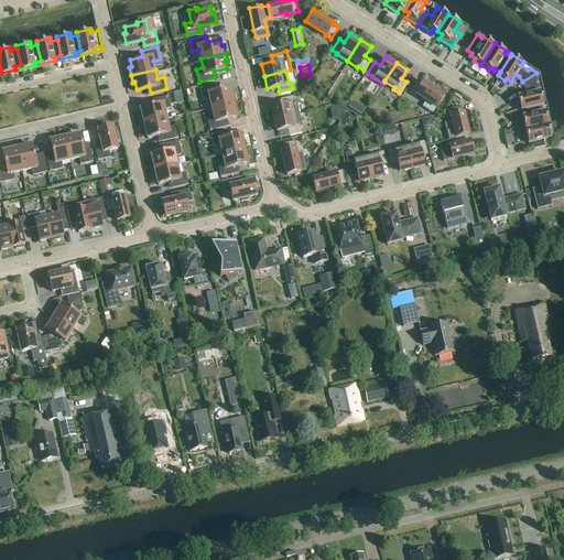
[(523,107),(541,104),(543,103),(540,89),(538,89),(535,81),(538,79),(537,73),(522,82),(527,87),(528,92),(518,94),(519,99),(517,100),(518,108),(523,107)]
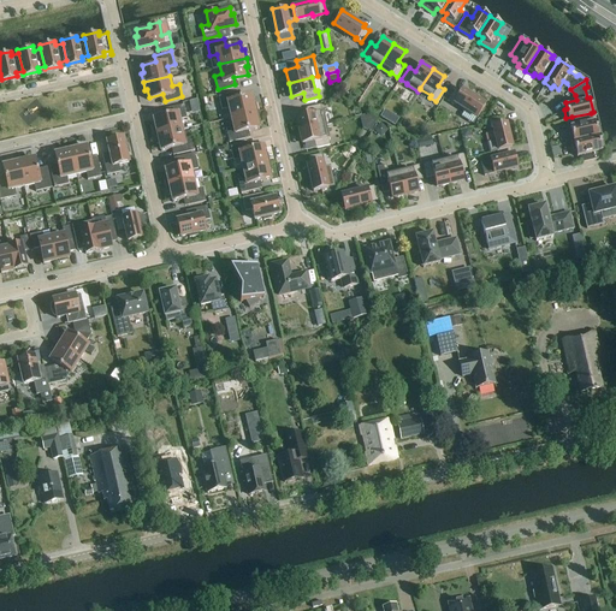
[(455,85),(448,98),(454,101),(454,100),(465,107),(461,113),(473,120),(477,114),(485,102),(462,87),(461,89),(455,85)]
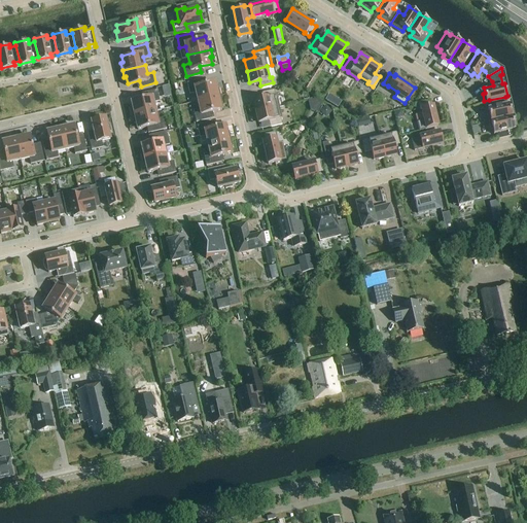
[(196,90),(198,98),(220,93),(219,85),(217,86),(215,79),(204,82),(202,76),(187,80),(189,91),(196,90)]
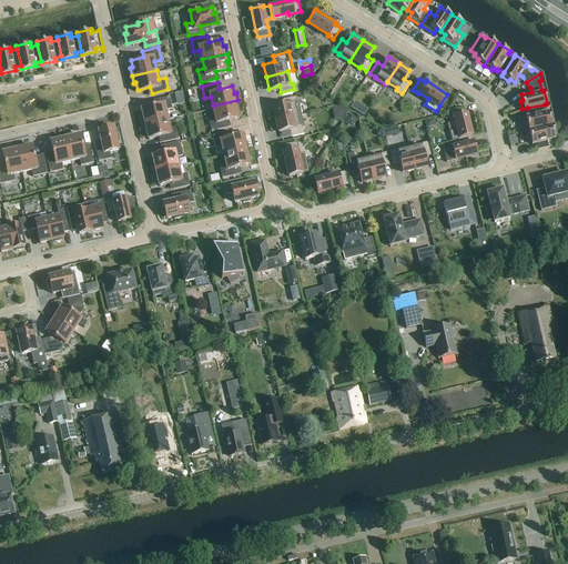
[(141,114),(142,122),(168,117),(165,108),(172,106),(169,93),(153,98),(154,104),(141,107),(143,113),(141,114)]
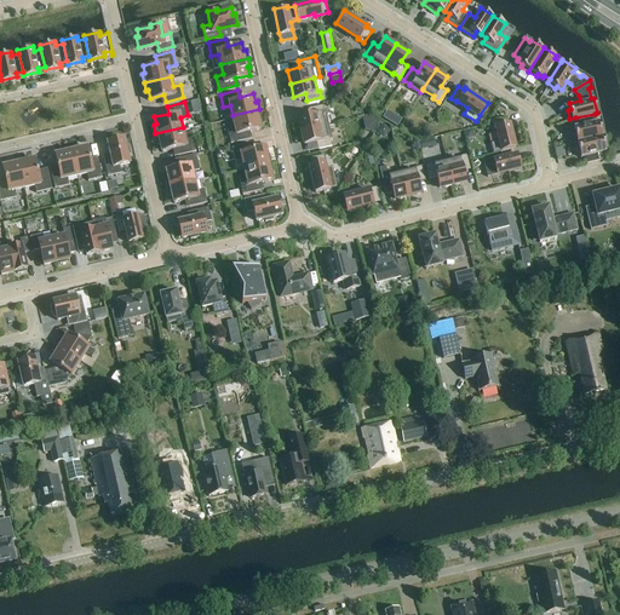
[(298,115),(302,128),(328,122),(325,109),(323,109),(322,102),(308,105),(310,113),(298,115)]
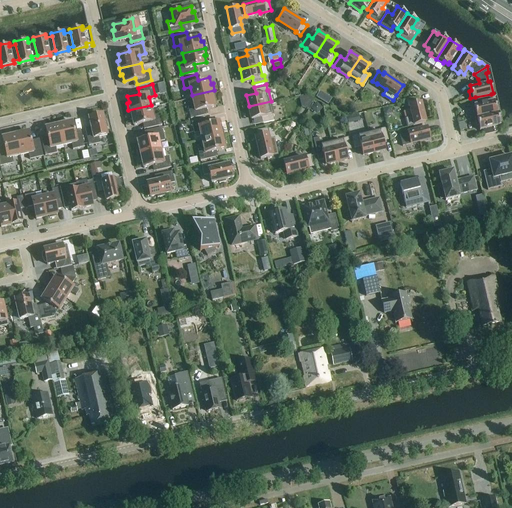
[(214,90),(192,95),(194,103),(188,105),(190,116),(205,112),(204,107),(215,104),(214,98),(216,97),(214,90)]
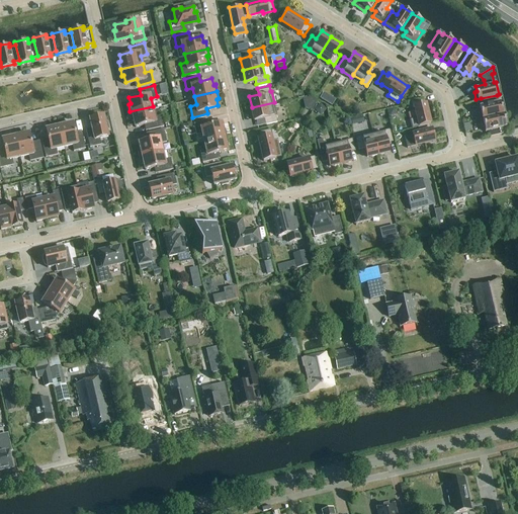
[(332,103),(336,97),(329,93),(325,99),(332,103)]
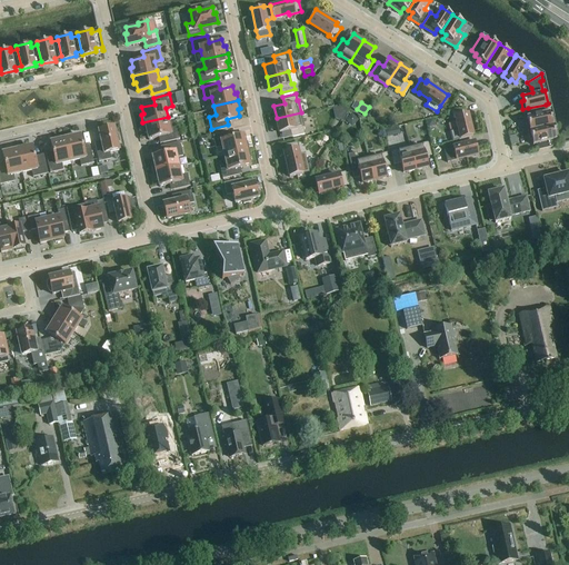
[(342,119),(349,108),(341,103),(332,106),(335,116),(336,116),(342,119)]
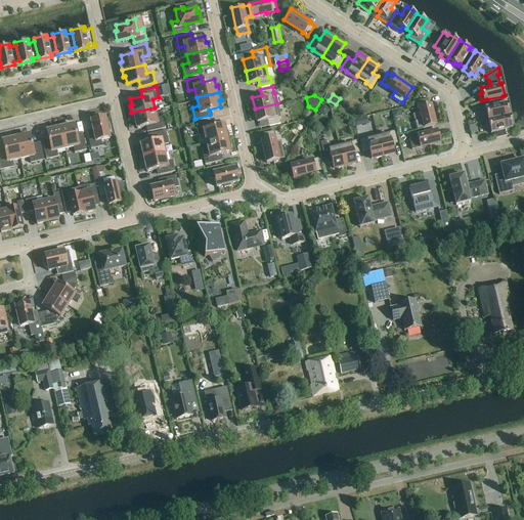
[(428,96),(417,99),(418,106),(418,105),(419,105),(422,117),(415,118),(417,127),(423,126),(424,125),(434,123),(435,123),(430,102),(428,96)]
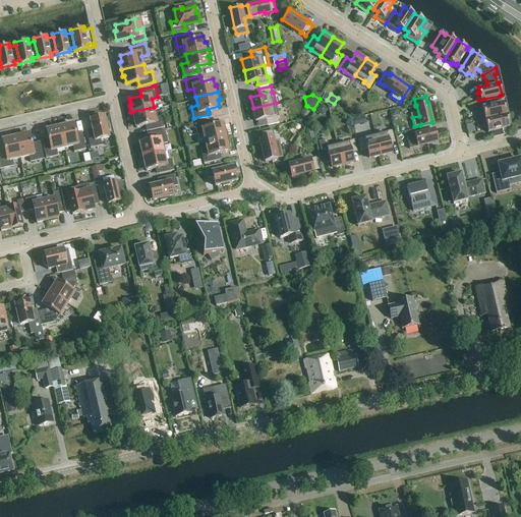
[(481,111),(482,118),(506,113),(503,101),(501,101),(500,96),(483,99),(484,105),(482,105),(483,110),(481,111)]
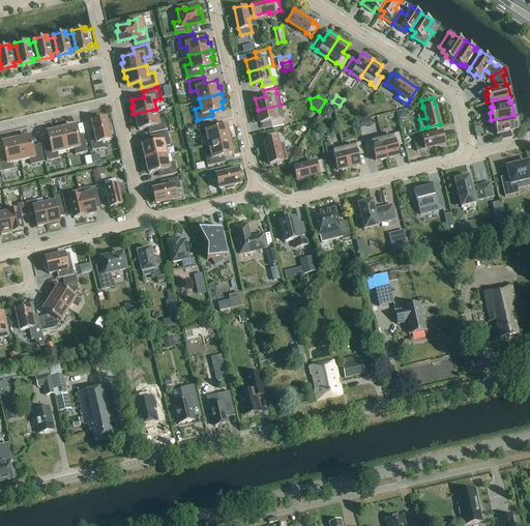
[(281,105),(258,110),(260,121),(270,119),(271,125),(284,122),(283,116),(281,105)]
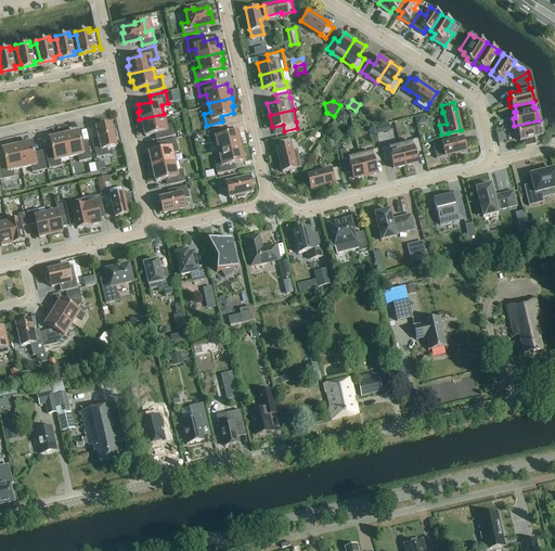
[(164,114),(139,119),(141,127),(143,127),(144,133),(157,130),(158,137),(175,133),(171,122),(166,123),(164,114)]
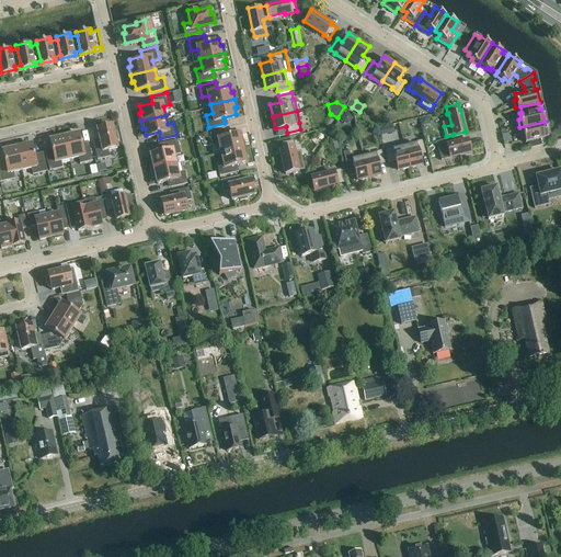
[(117,145),(115,137),(118,137),(116,129),(114,131),(112,123),(111,123),(111,121),(103,123),(104,125),(98,126),(100,139),(94,140),(98,157),(110,154),(109,147),(117,145)]
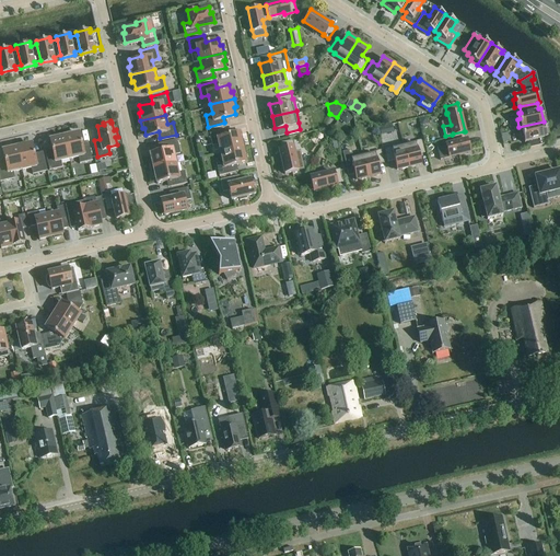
[(544,122),(518,127),(521,136),(523,135),(524,140),(527,139),(528,146),(541,142),(540,136),(547,135),(544,122)]
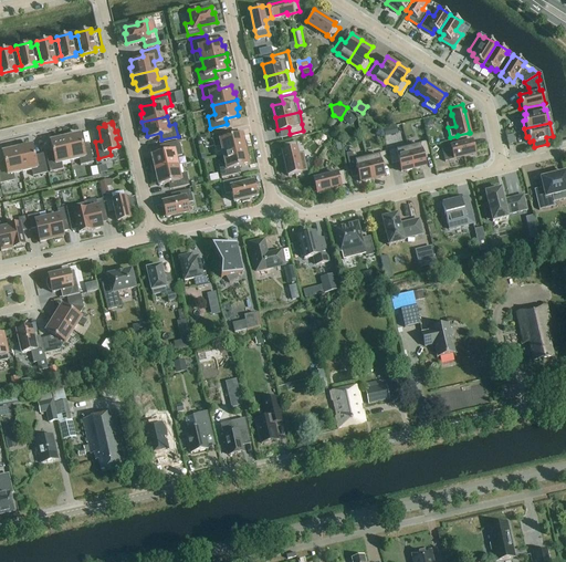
[(221,143),(223,152),(248,146),(245,138),(243,139),(242,132),(229,135),(228,128),(211,133),(215,145),(221,143)]
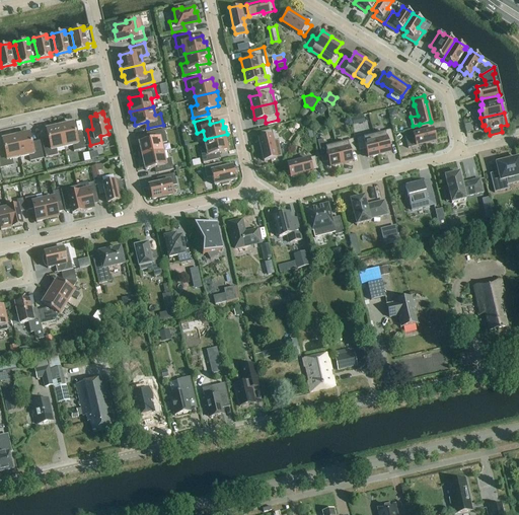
[(66,120),(59,122),(64,144),(73,143),(74,148),(85,146),(82,131),(76,133),(73,121),(67,123),(66,120)]
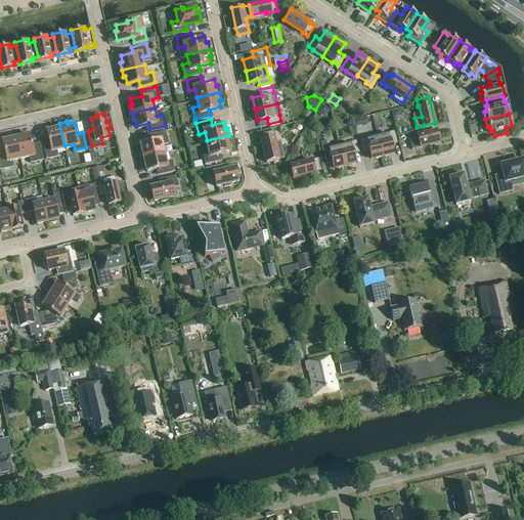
[(64,145),(59,123),(52,125),(53,127),(46,128),(49,140),(43,141),(46,157),(58,154),(56,147),(64,145)]
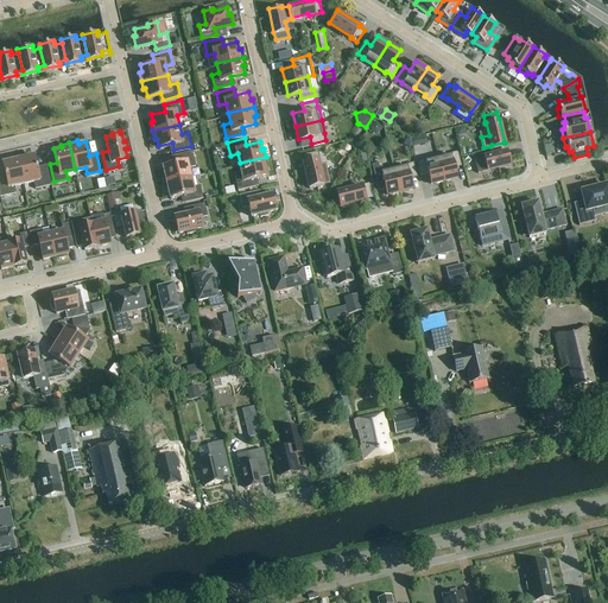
[(505,150),(504,143),(491,146),(492,153),(475,157),(477,170),(511,163),(507,150),(505,150)]
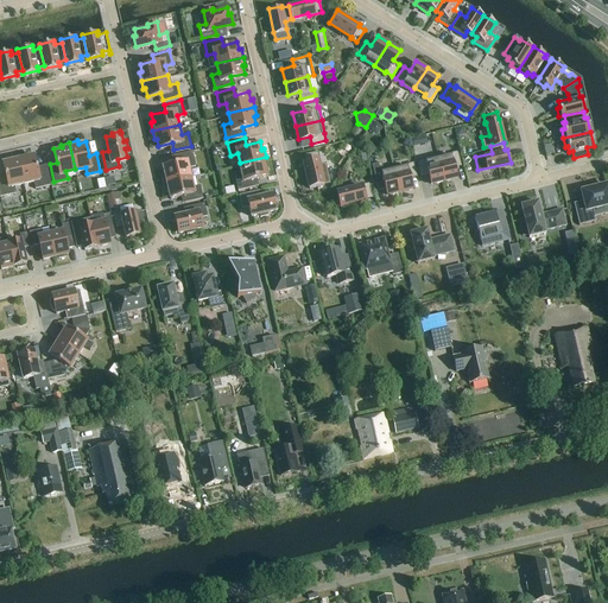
[(162,172),(164,181),(191,175),(189,165),(195,163),(192,148),(175,152),(177,162),(163,164),(165,172),(162,172)]
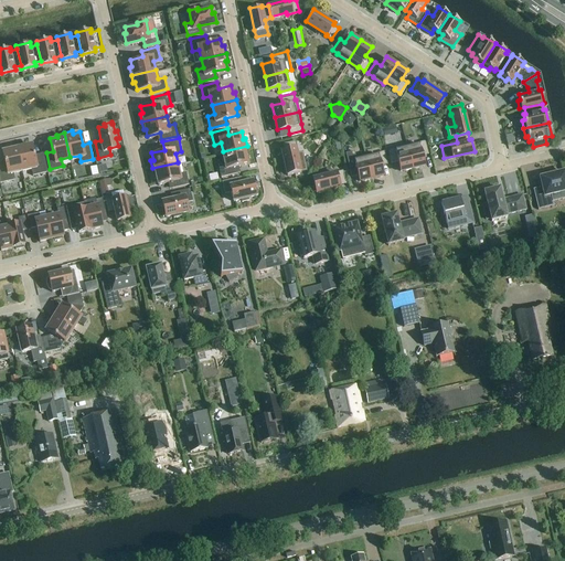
[(284,148),(281,148),(287,172),(301,169),(307,168),(302,149),(297,150),(296,146),(297,145),(295,138),(283,141),(284,148)]
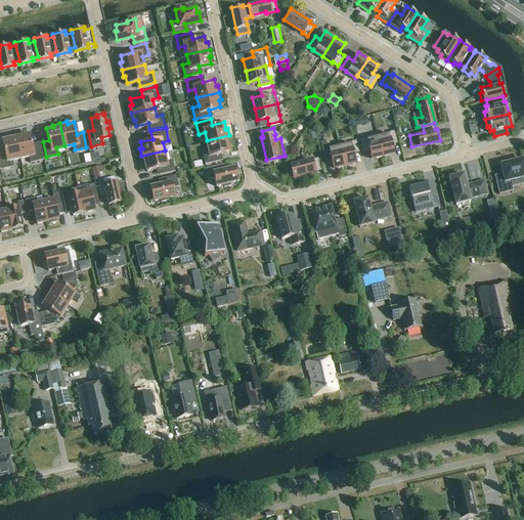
[(389,131),(378,134),(383,154),(394,152),(391,141),(397,140),(394,128),(388,129),(389,131)]
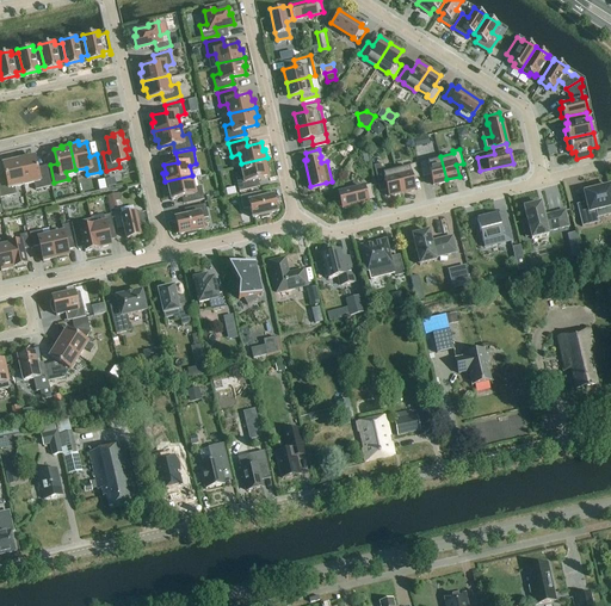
[(26,153),(18,155),(24,181),(34,180),(36,186),(51,183),(48,166),(37,168),(35,154),(28,155),(26,153)]
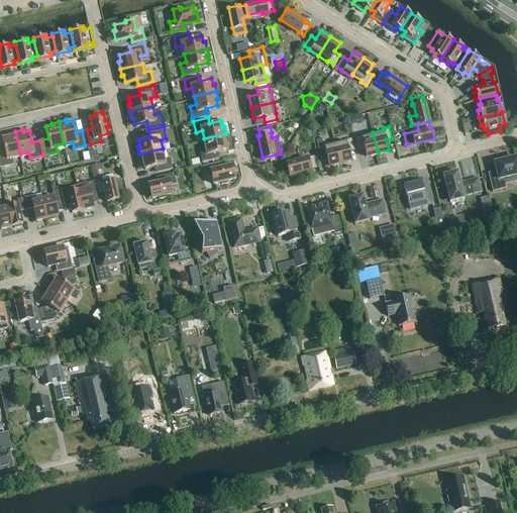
[(20,154),(15,131),(8,133),(8,135),(2,136),(5,148),(0,148),(0,165),(13,162),(12,156),(20,154)]
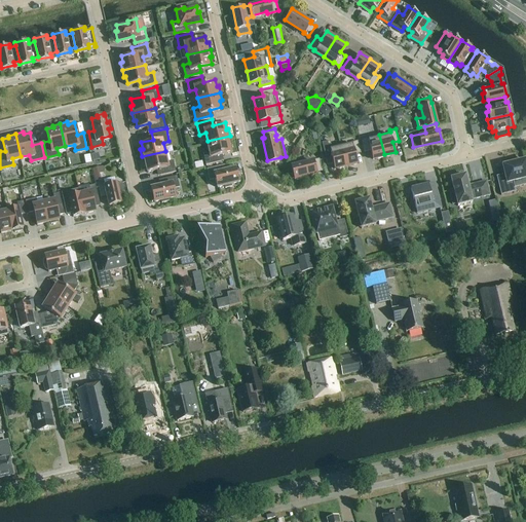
[(384,154),(379,135),(368,138),(368,136),(362,137),(365,149),(371,147),(373,157),(384,154)]
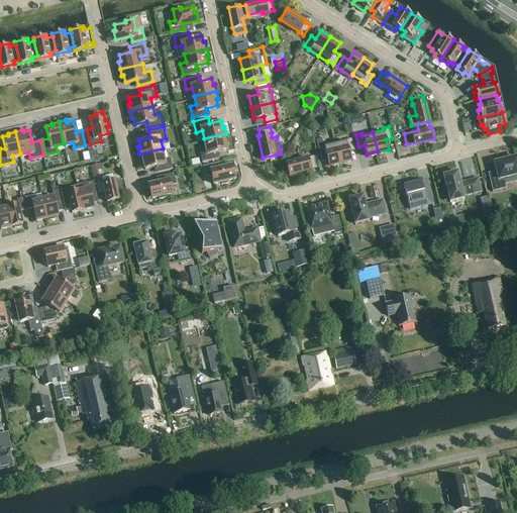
[(226,133),(204,138),(205,147),(200,148),(202,160),(217,157),(215,150),(227,147),(226,141),(228,140),(226,133)]
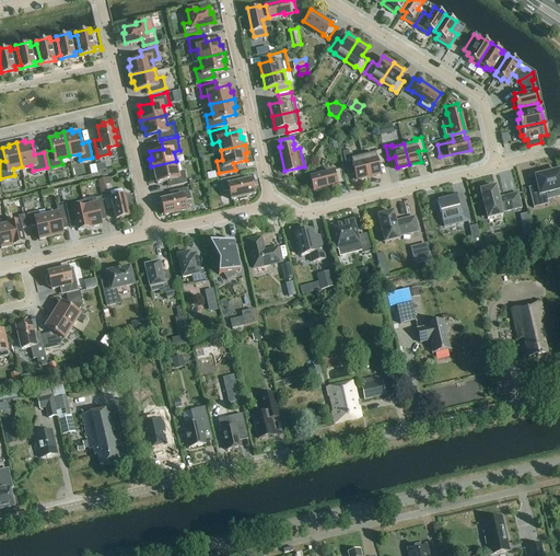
[(375,151),(363,153),(369,175),(380,172),(377,161),(384,160),(381,147),(374,149),(375,151)]
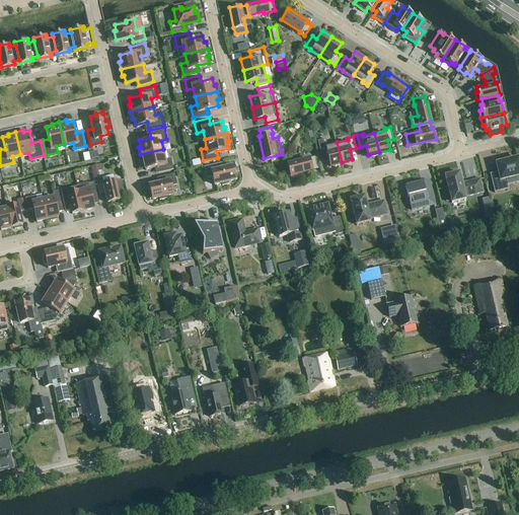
[(337,142),(336,139),(326,142),(325,137),(317,138),(321,156),(327,155),(330,165),(342,162),(337,142)]
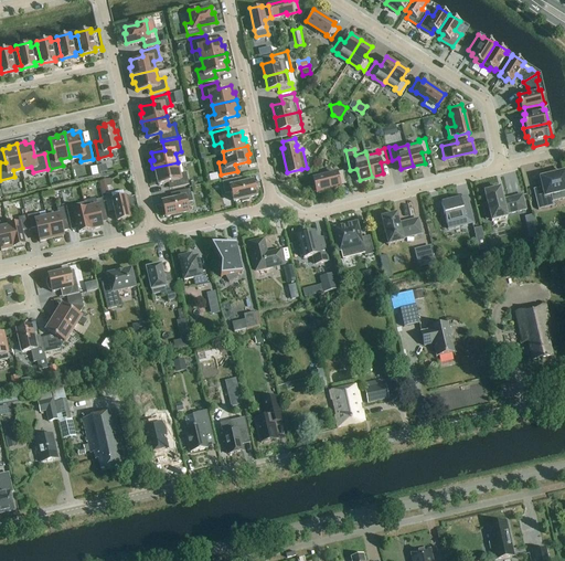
[(178,162),(152,168),(155,176),(157,176),(158,182),(171,179),(172,186),(189,182),(185,170),(179,171),(178,162)]
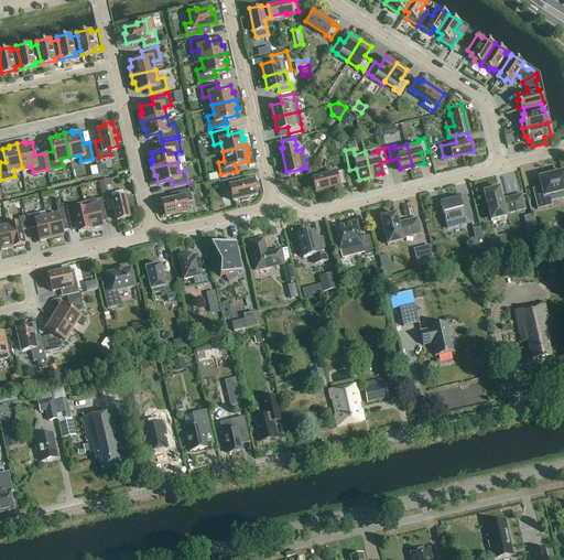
[(312,176),(315,190),(339,184),(339,182),(346,180),(343,168),(336,169),(336,171),(312,176)]
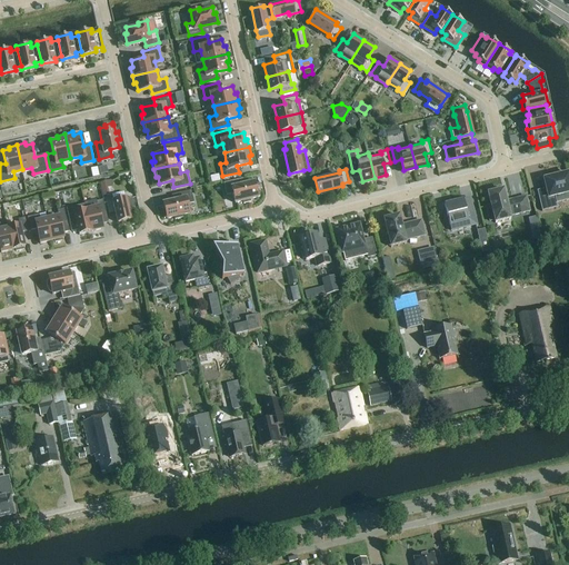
[(546,186),(537,188),(542,208),(559,204),(558,200),(568,196),(568,174),(568,170),(543,177),(546,186)]
